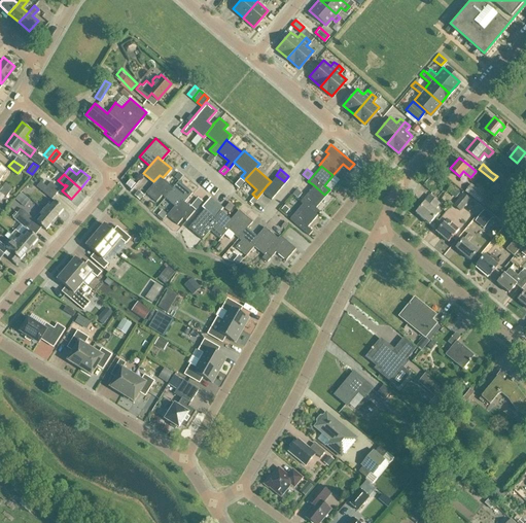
[(173,185),(163,177),(160,175),(153,181),(145,190),(155,200),(162,194),(165,196),(173,185)]
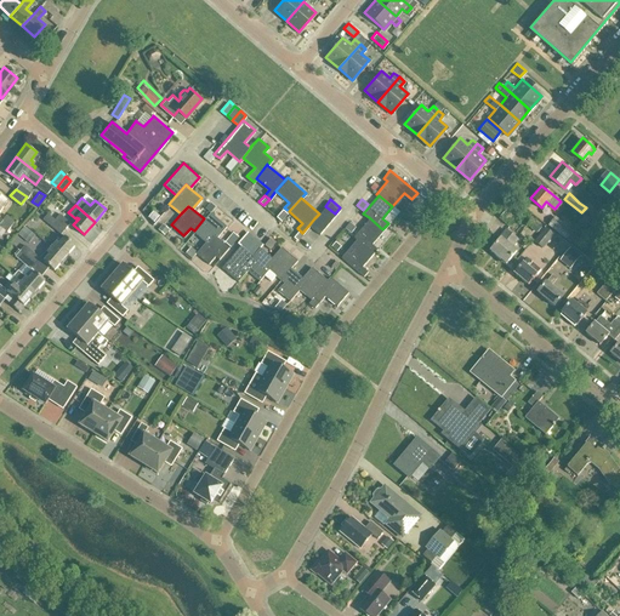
[(335,214),(325,206),(320,212),(330,221),(335,214)]
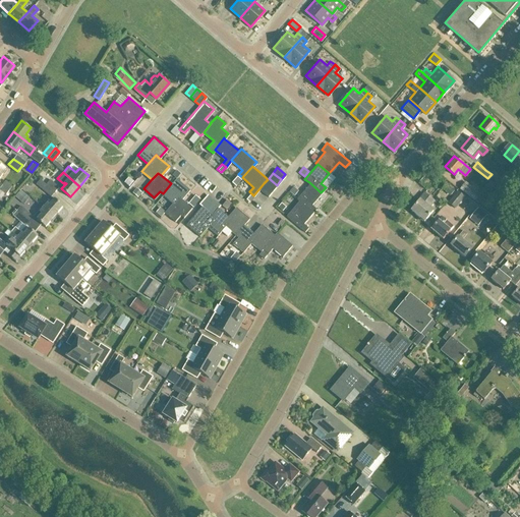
[(240,178),(237,175),(232,181),(235,184),(240,178)]
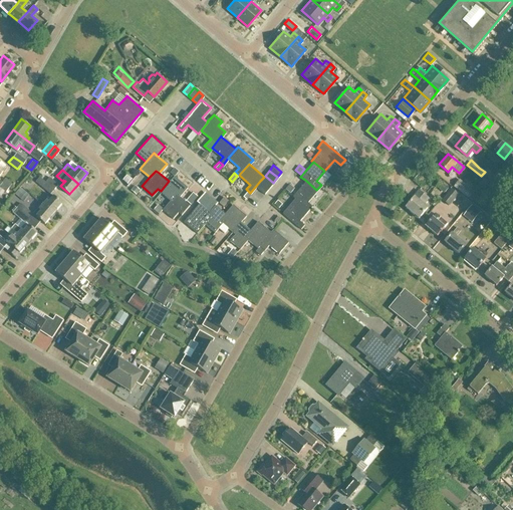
[(53,188),(45,181),(39,175),(35,180),(49,193),(53,188)]
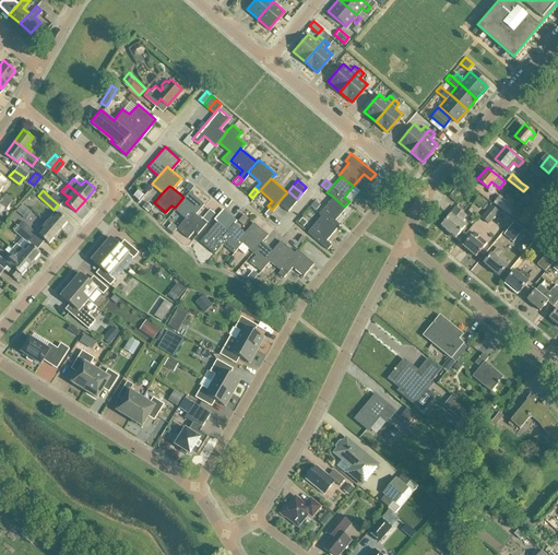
[(194,212),(196,212),(203,202),(189,190),(183,197),(175,208),(185,216),(191,210),(194,212)]
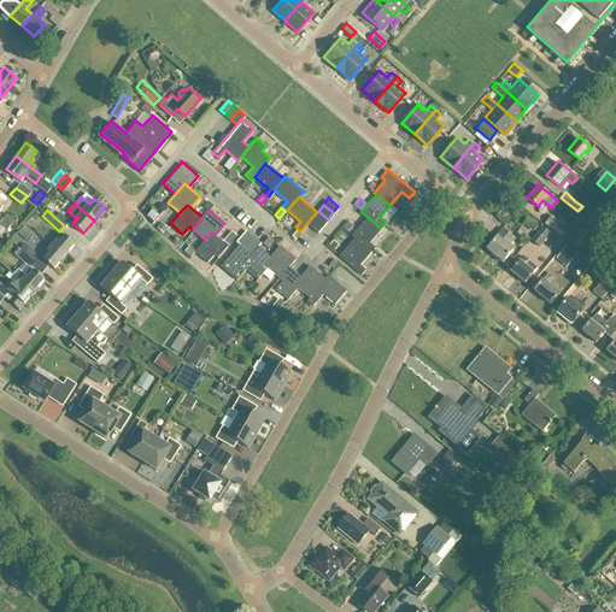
[(54,217),(64,225),(69,219),(59,211),(54,217)]
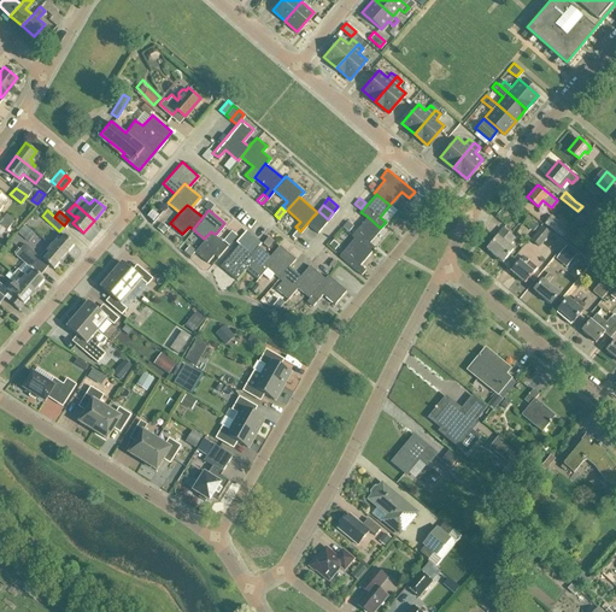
[(322,225),(328,219),(318,211),(317,212),(312,217),(322,225)]
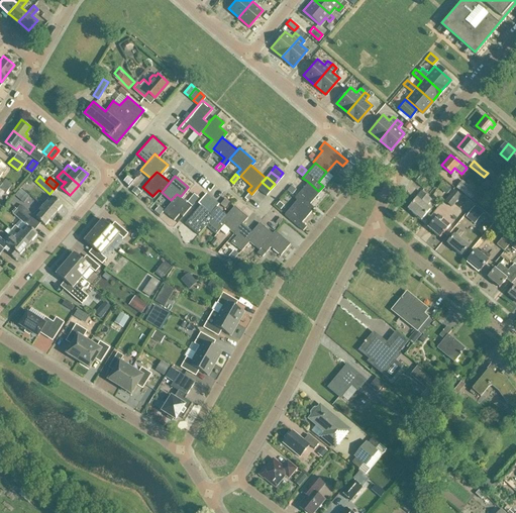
[(2,182),(9,187),(12,183),(5,178),(2,182)]
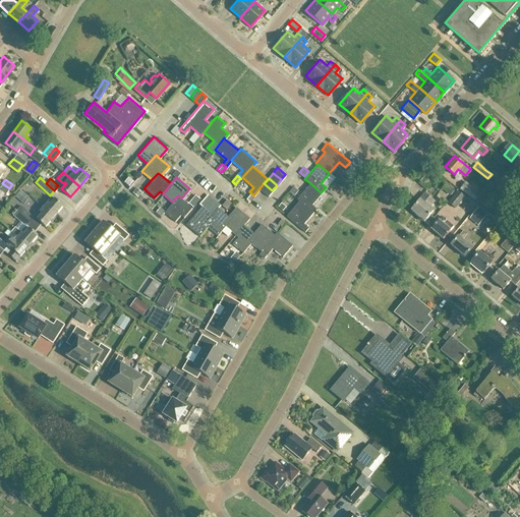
[(465,179),(459,187),(474,199),(480,191),(465,179)]
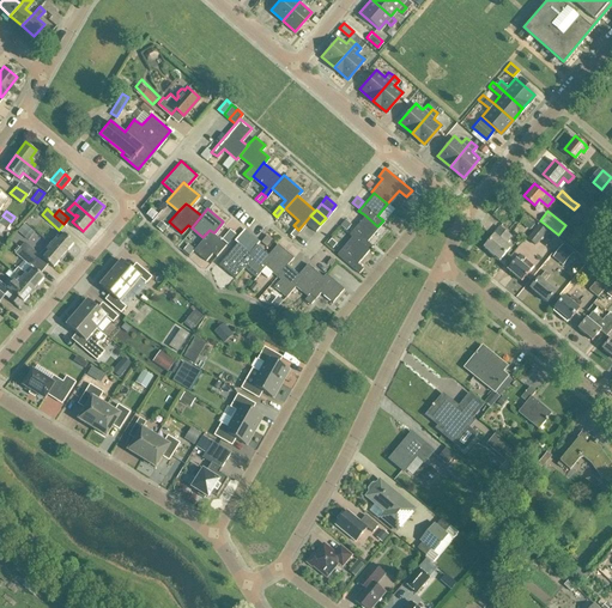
[(2,216),(0,213),(0,220),(7,226),(11,222),(2,216)]
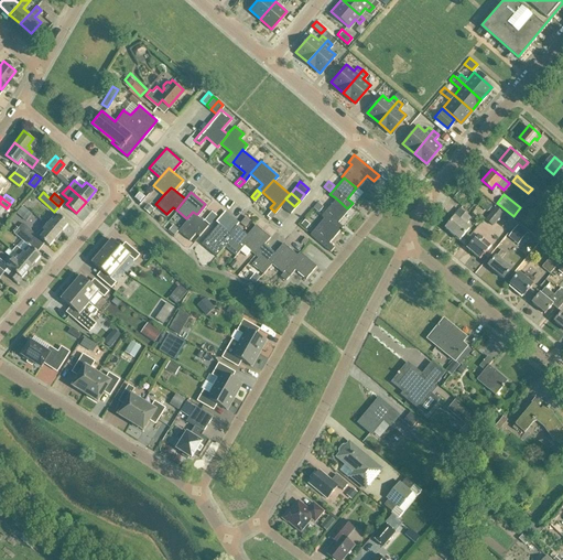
[(337,221),(347,208),(335,197),(321,214),(323,216),(324,216),(338,229),(343,225),(337,221)]
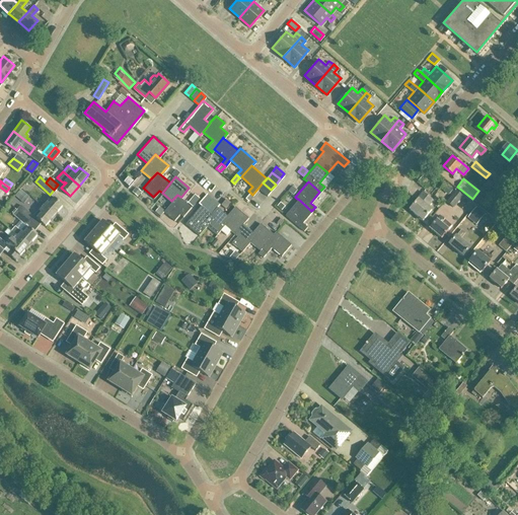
[(267,195),(271,190),(263,182),(259,188),(267,195)]
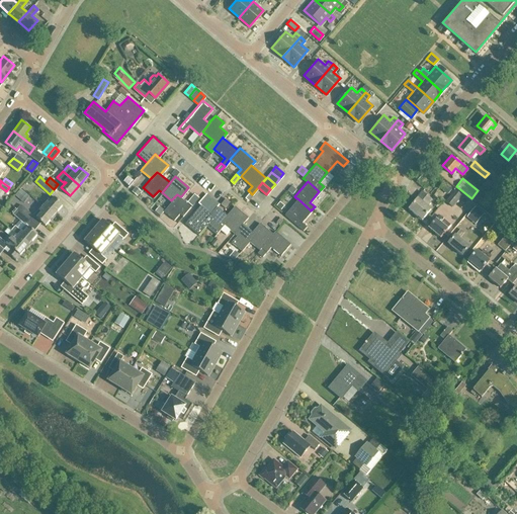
[(295,188),(291,184),(287,189),(292,192),(295,188)]
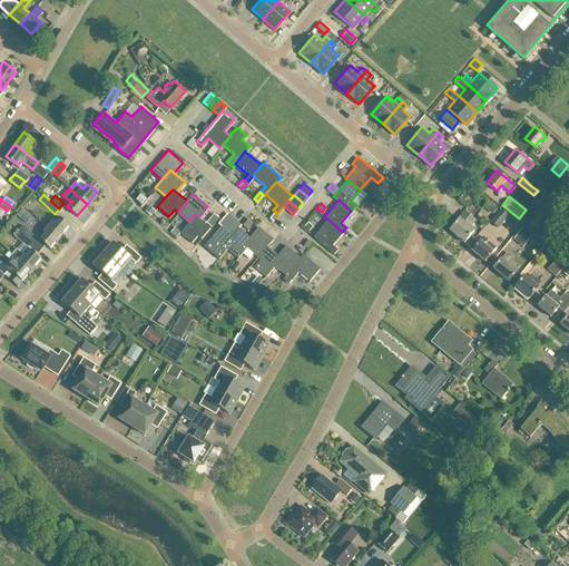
[(32,214),(22,206),(16,213),(26,222),(32,214)]
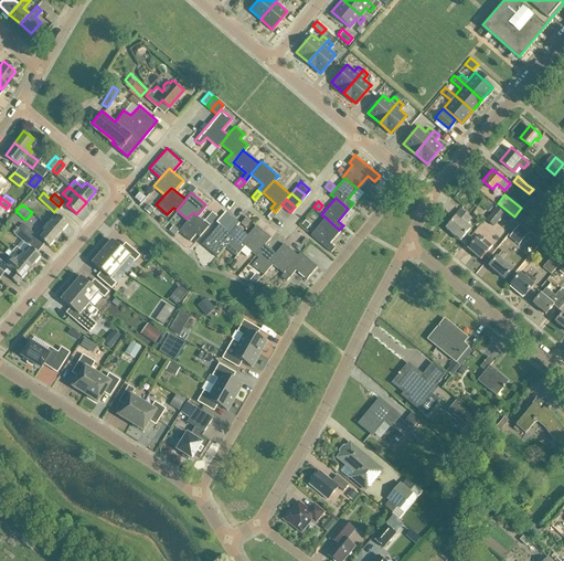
[(496,205),(485,218),(491,224),(502,211),(496,205)]
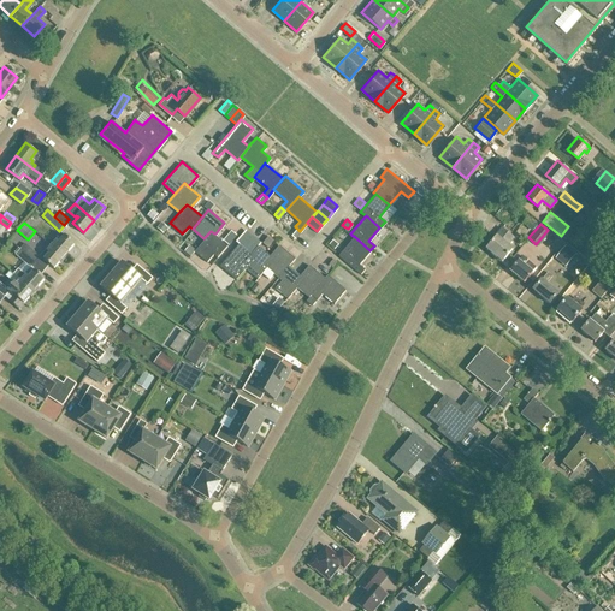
[(507,243),(513,236),(501,226),(494,233),(496,236),(486,247),(502,260),(512,248),(507,243)]
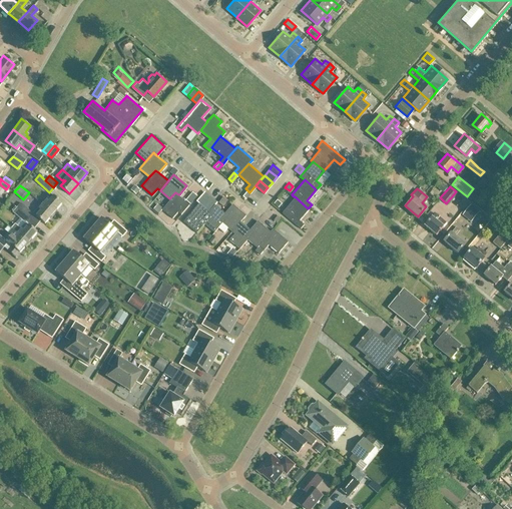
[(196,194),(191,190),(185,198),(189,202),(196,194)]
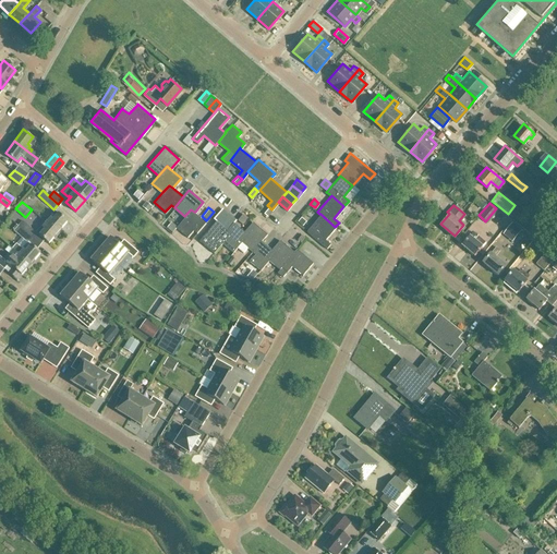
[(43,217),(58,230),(67,219),(56,209),(50,217),(49,216),(49,217),(45,214),(43,217)]
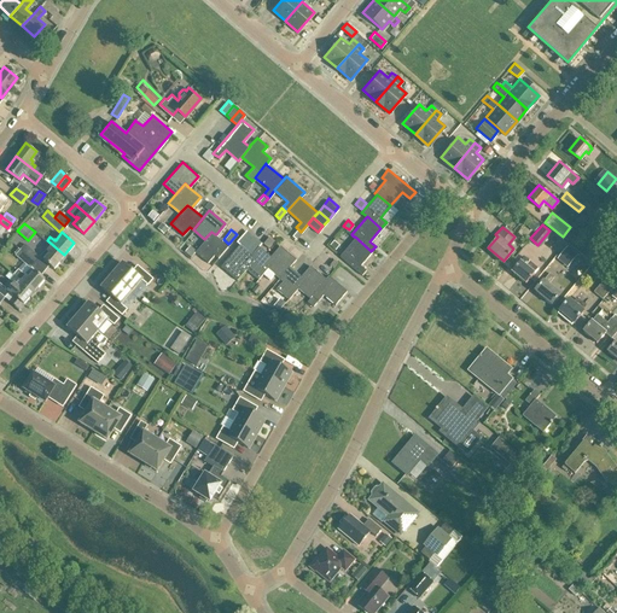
[(227,245),(216,234),(215,234),(211,232),(204,239),(195,250),(208,261),(214,254),(217,256),(227,245)]
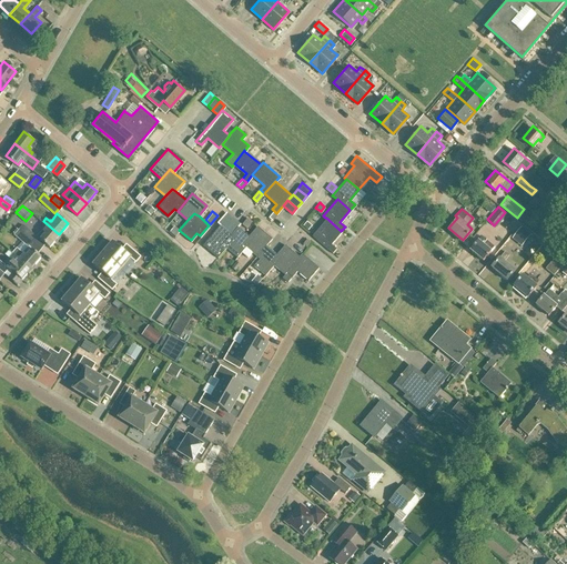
[(246,227),(252,220),(246,217),(242,222),(246,227)]
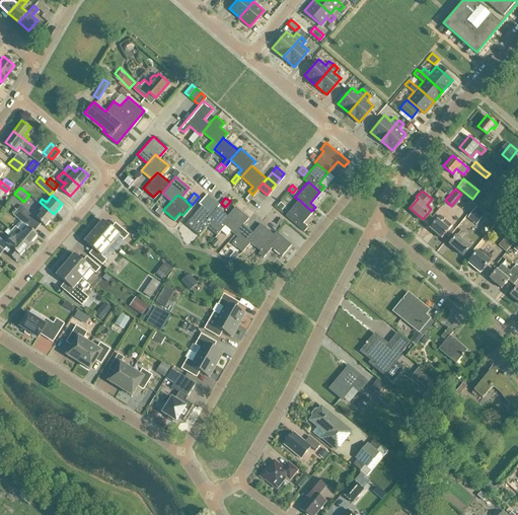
[(302,222),(311,211),(298,199),(297,199),(292,205),(295,207),(292,210),(290,208),(285,214),(303,229),(307,225),(302,222)]
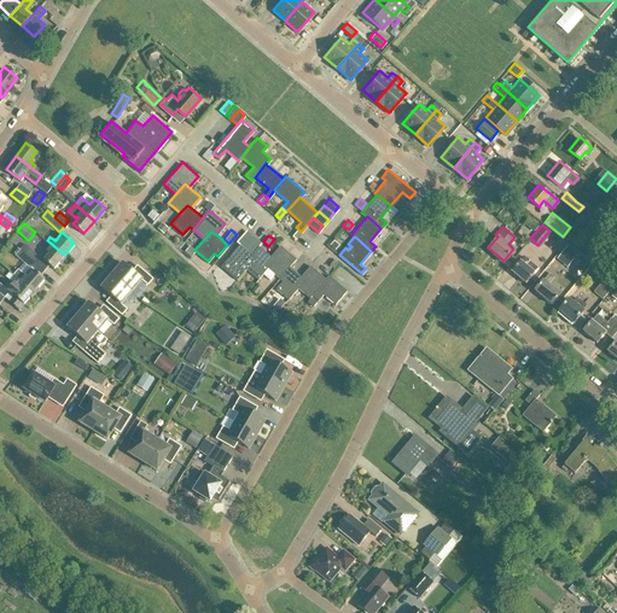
[(53,267),(64,255),(47,240),(42,246),(45,249),(39,255),(24,243),(19,247),(35,261),(44,268),(48,263),(53,267)]
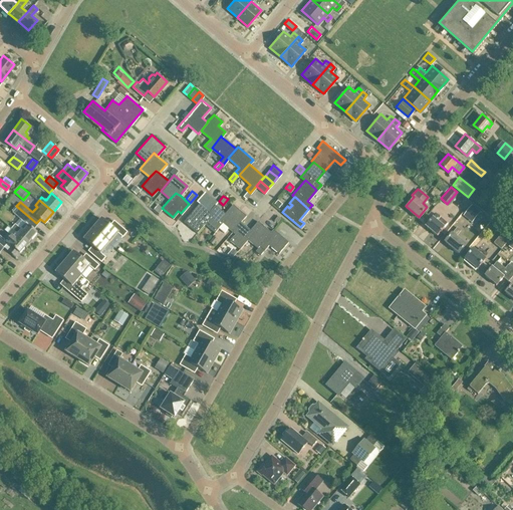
[(209,211),(209,210),(199,202),(184,220),(197,232),(205,223),(204,222),(210,216),(207,213),(209,211)]
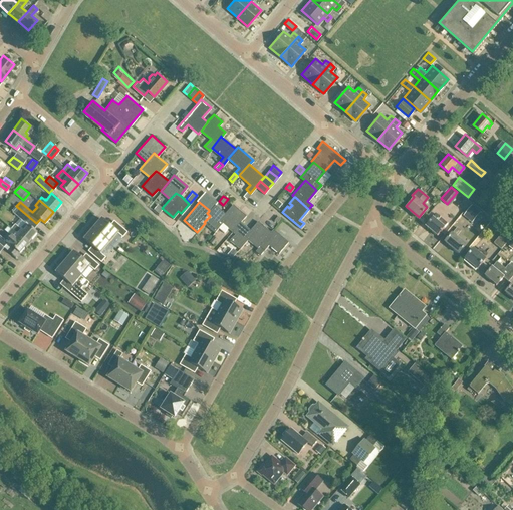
[(222,222),(218,227),(224,231),(228,227),(232,230),(240,220),(246,214),(232,203),(225,212),(228,215),(222,222)]
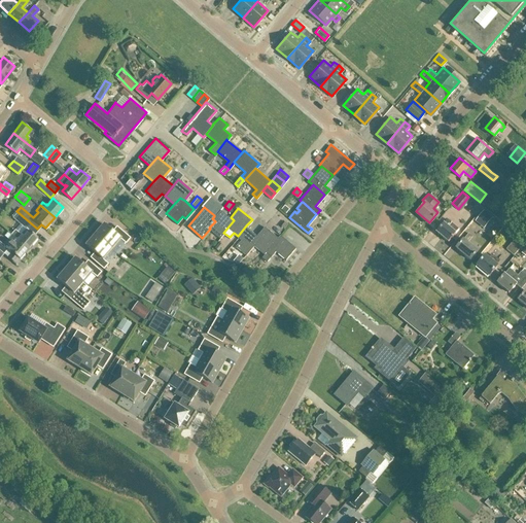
[(483,225),(491,215),(483,208),(474,218),(483,225)]
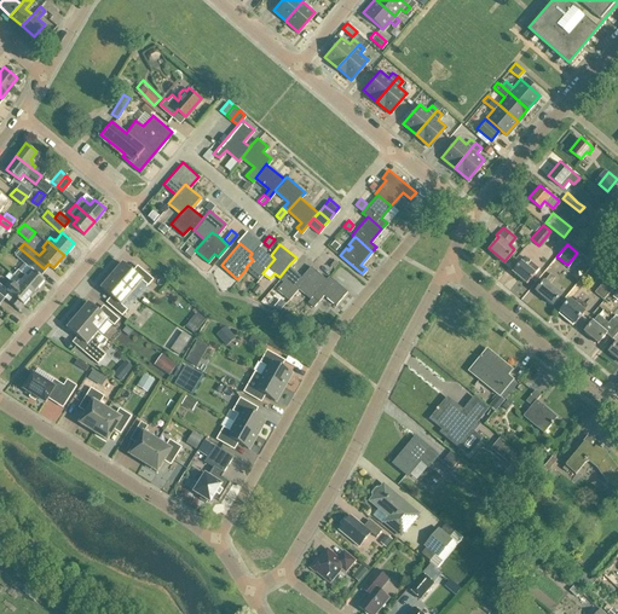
[(271,255),(259,245),(252,253),(252,254),(249,256),(253,260),(246,267),(247,268),(259,278),(263,273),(267,267),(275,259),(271,255)]
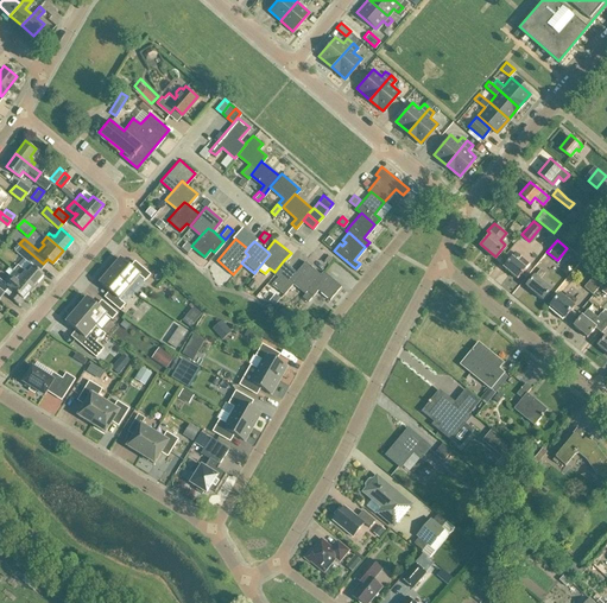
[(43,264),(35,256),(19,243),(14,249),(29,262),(23,268),(17,264),(13,268),(17,271),(33,285),(43,273),(38,270),(43,264)]
